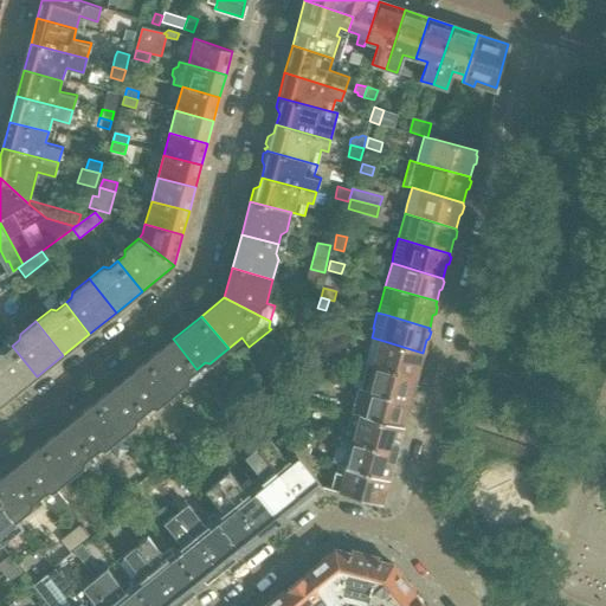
[(302,359),(308,337),(292,333),(288,354),(302,359)]
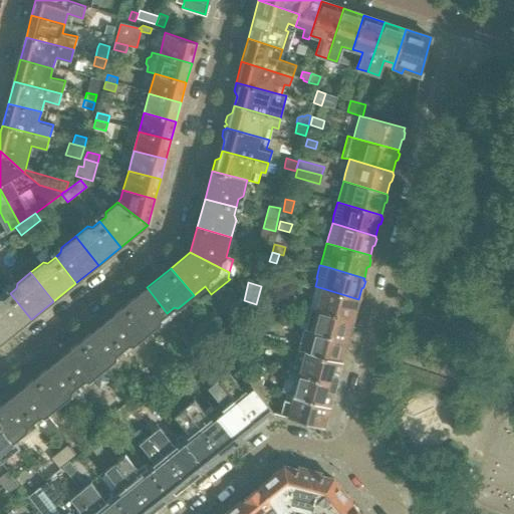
[(311,300),(309,307),(316,310),(352,320),(355,310),(357,308),(359,302),(358,301),(358,299),(322,288),(315,286),(311,300)]
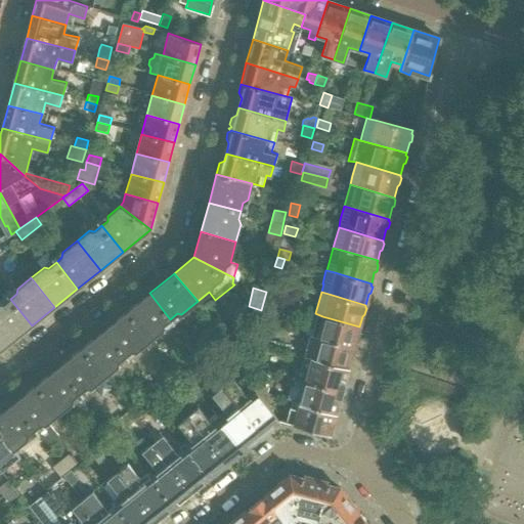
[(149,293),(127,311),(150,340),(164,330),(164,324),(170,319),(149,293)]
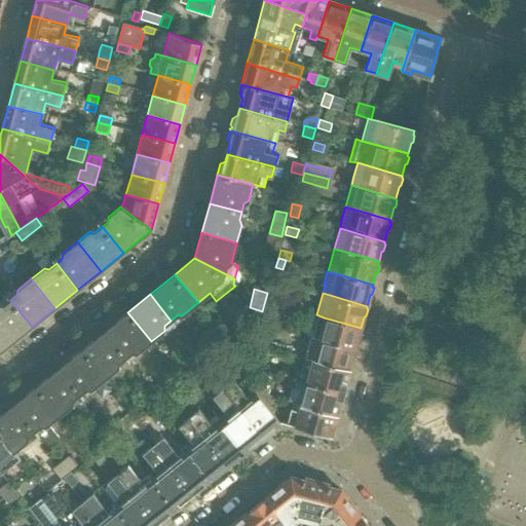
[(0,305),(0,334),(8,345),(32,327),(10,300),(3,306),(0,305)]
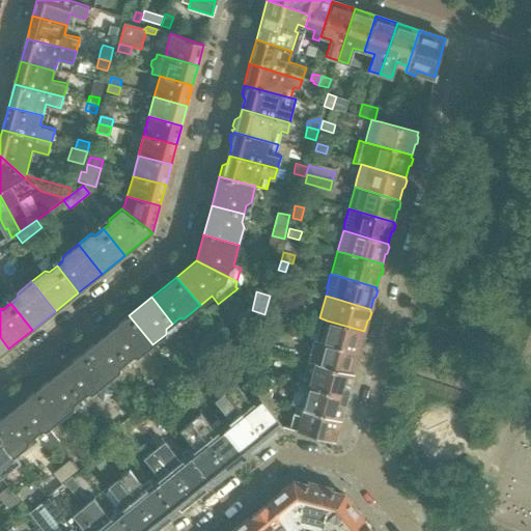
[(129,315),(105,334),(127,361),(132,357),(137,357),(152,344),(129,315)]
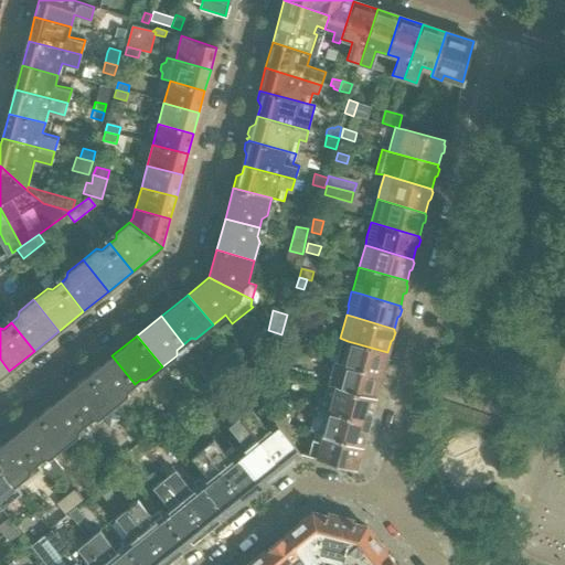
[(348,341),(340,338),(336,337),(329,360),(332,362),(381,376),(385,364),(387,363),(388,356),(387,354),(387,352),(348,341)]
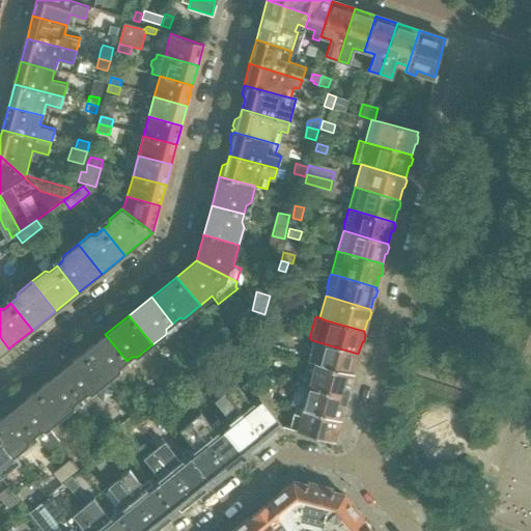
[(243,338),(238,342),(254,346),(261,350),(268,328),(275,330),(277,323),(266,319),(263,327),(258,326),(243,338)]
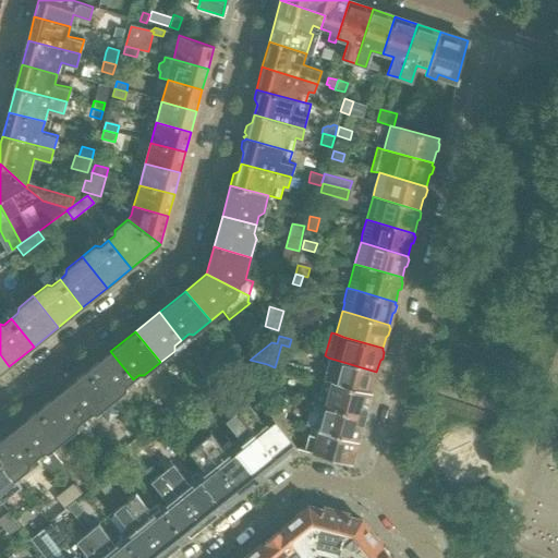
[(245,340),(230,353),(241,365),(256,352),(245,340)]
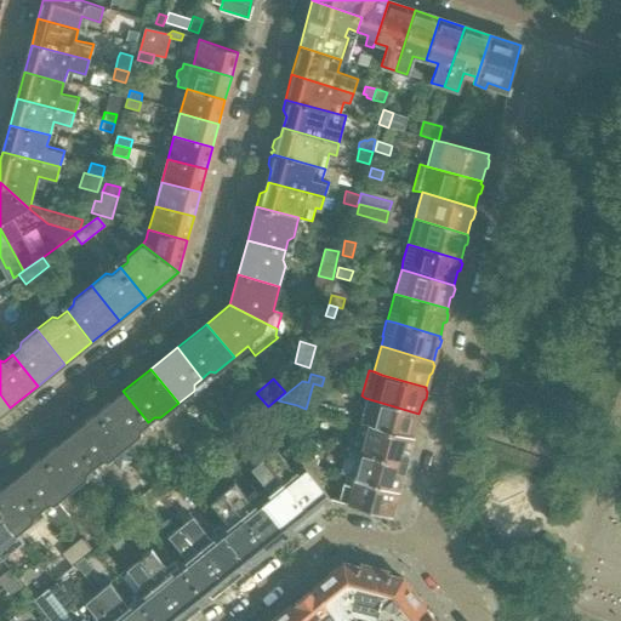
[(148,422),(123,391),(96,412),(124,446),(138,436),(138,429),(148,422)]
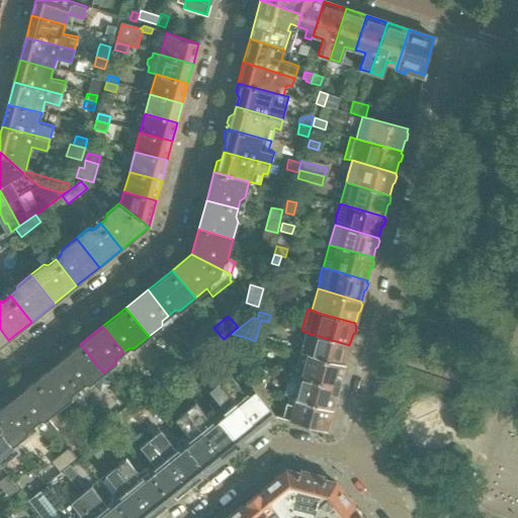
[(0,346),(8,340),(0,329),(0,346)]
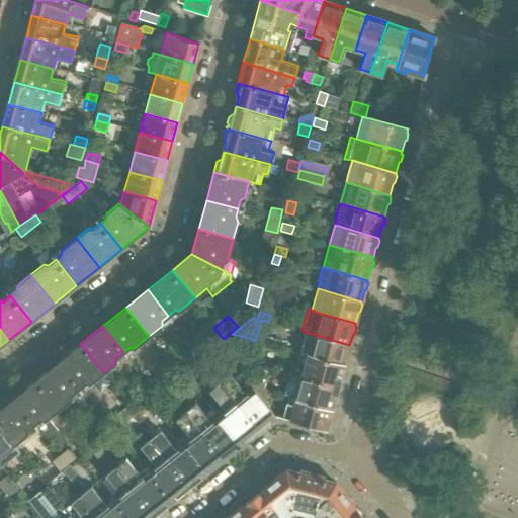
[(305,332),(299,353),(344,366),(347,355),(349,354),(351,348),(349,346),(349,345),(305,332)]
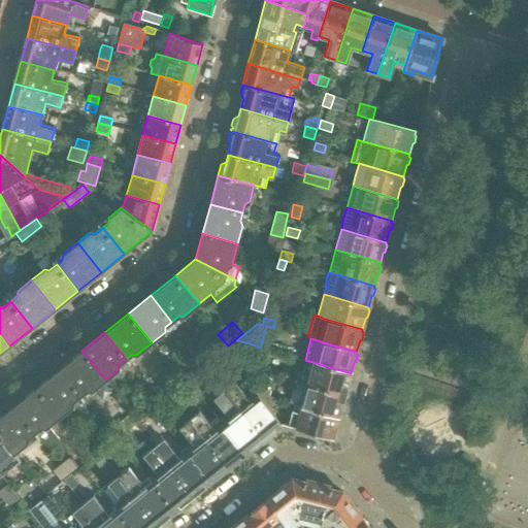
[(253,344),(236,340),(221,353),(230,364),(249,349),(248,348),(253,344)]
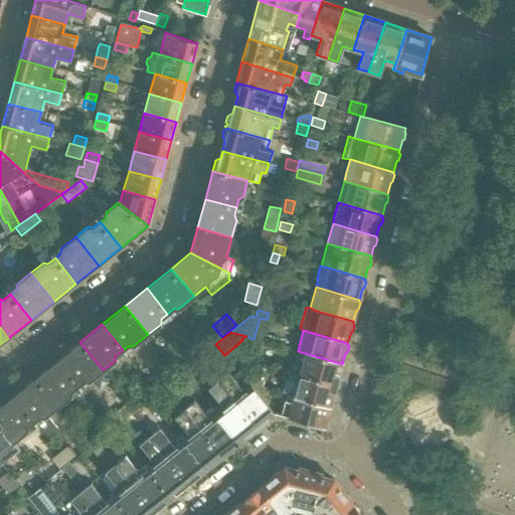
[(199,340),(191,346),(199,355),(206,349),(199,340)]
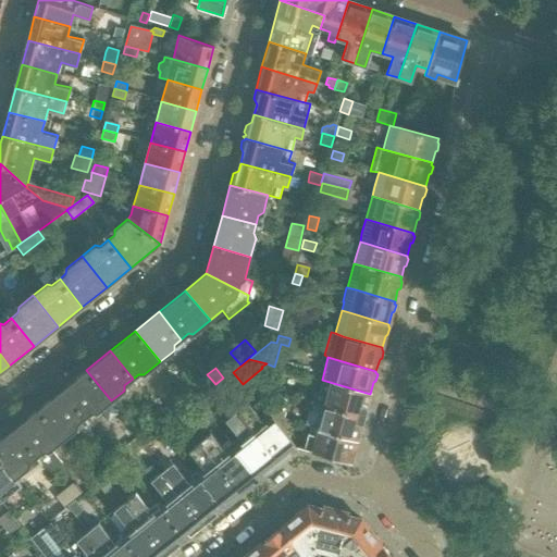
[(101,409),(111,400),(86,370),(70,384),(61,391),(62,391),(84,418),(85,417),(93,425),(102,418),(97,411),(101,409)]
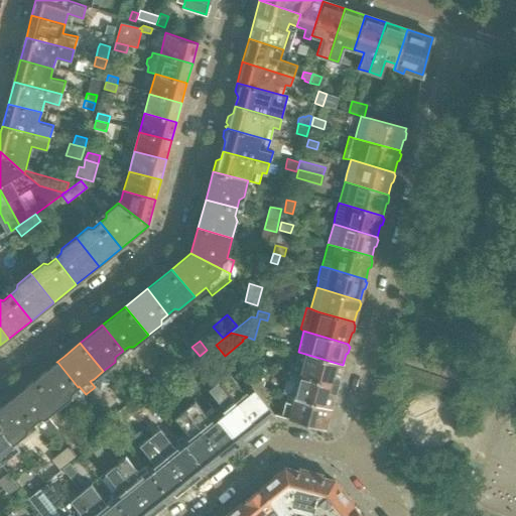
[(200,356),(191,347),(183,353),(191,362),(200,356)]
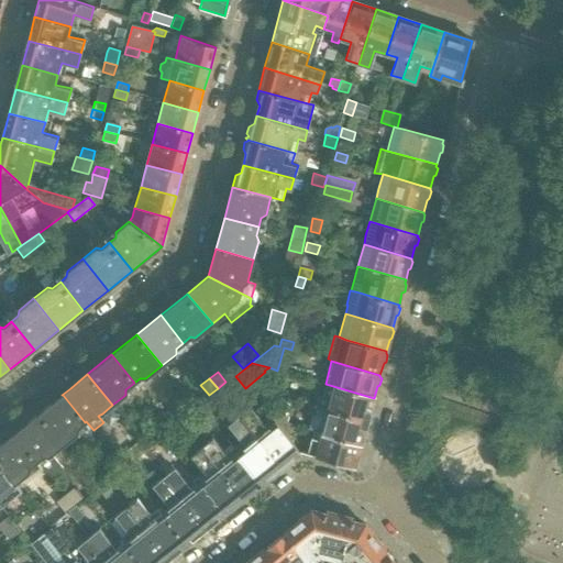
[(269,390),(277,394),(280,383),(272,381),(269,390)]
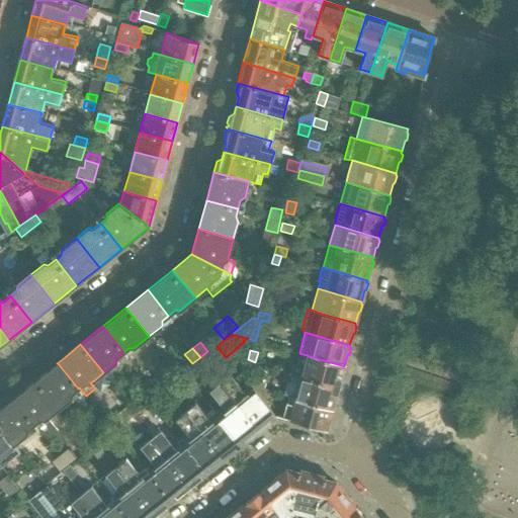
[(209,353),(201,360),(205,365),(213,358),(209,353)]
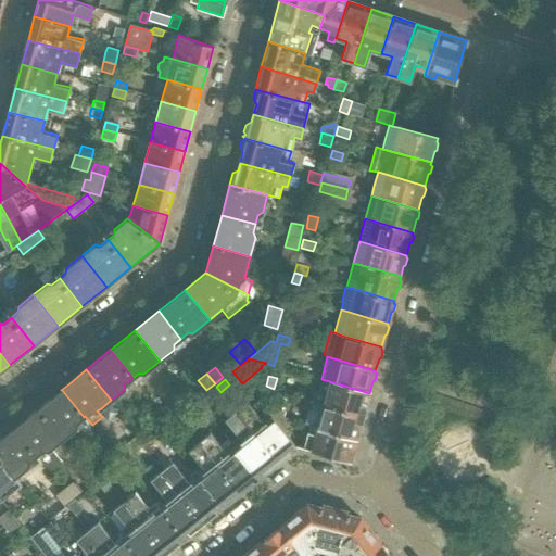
[(313,390),(311,399),(363,415),(366,404),(368,403),(370,396),(368,395),(369,393),(321,379),(318,391),(313,390)]
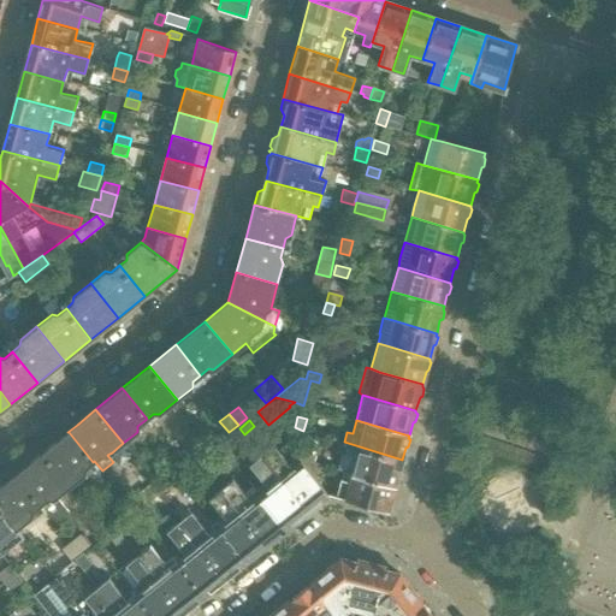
[(244,434),(240,428),(229,437),(234,443),(244,434)]
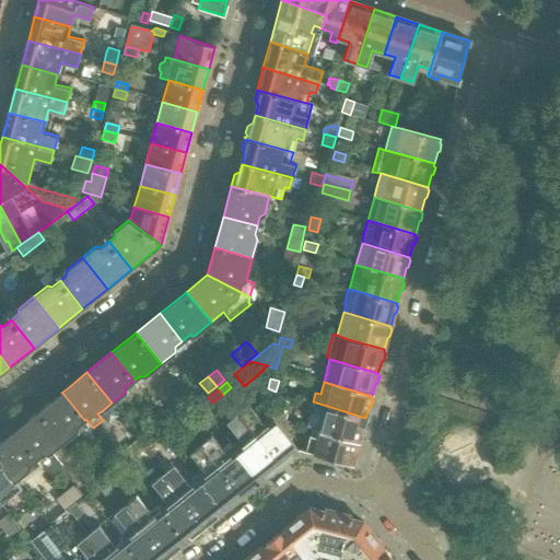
[(61,393),(38,410),(63,441),(78,430),(78,424),(84,420),(62,393),(61,393)]
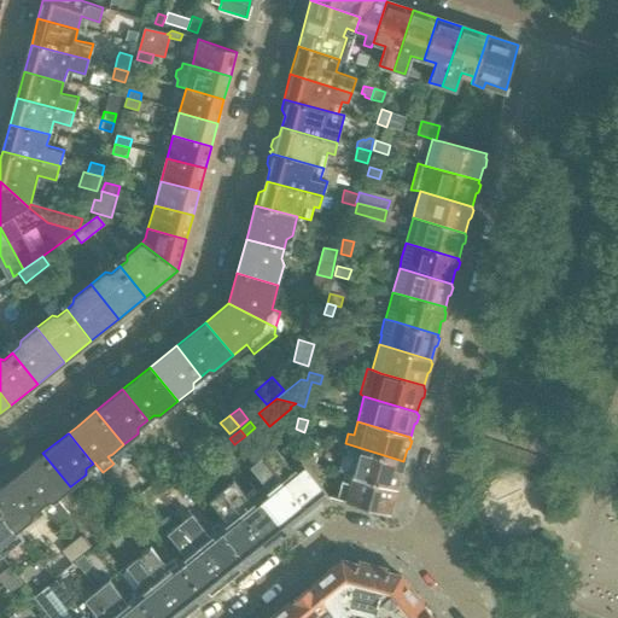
[(339,471),(344,472),(396,487),(397,484),(400,483),(402,476),(401,473),(403,461),(345,443),(342,455),(344,455),(339,471)]
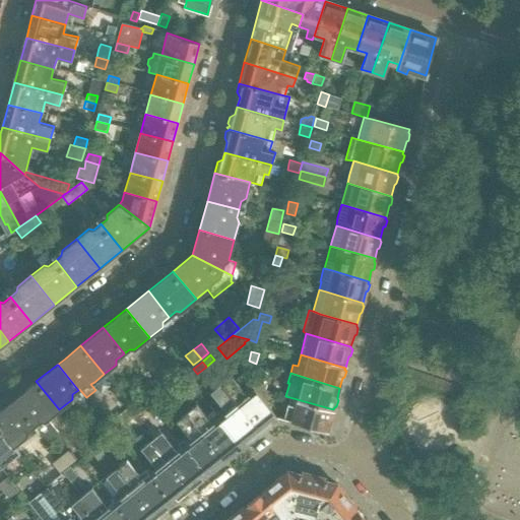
[(232,376),(220,384),(259,432),(276,417),(266,403),(256,392),(249,398),(232,376)]
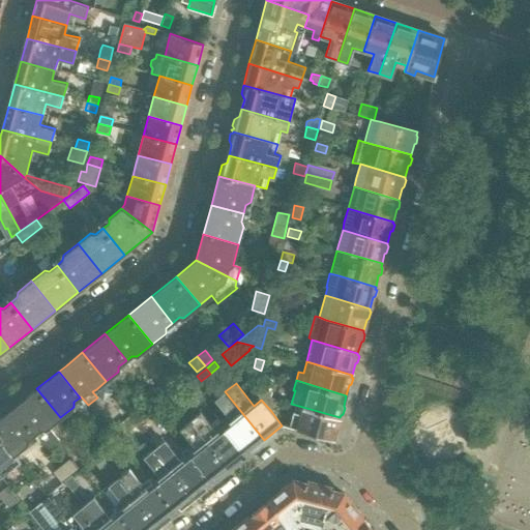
[(159,385),(152,392),(160,402),(169,395),(159,385)]
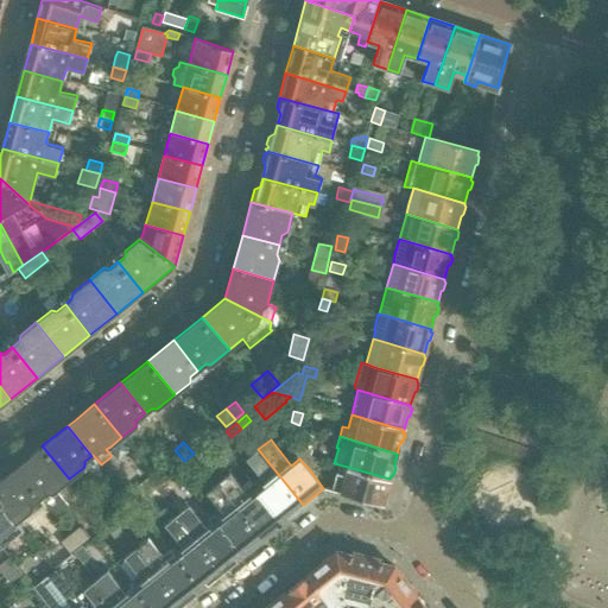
[(42,445),(14,468),(40,498),(48,492),(54,492),(69,479),(42,445)]
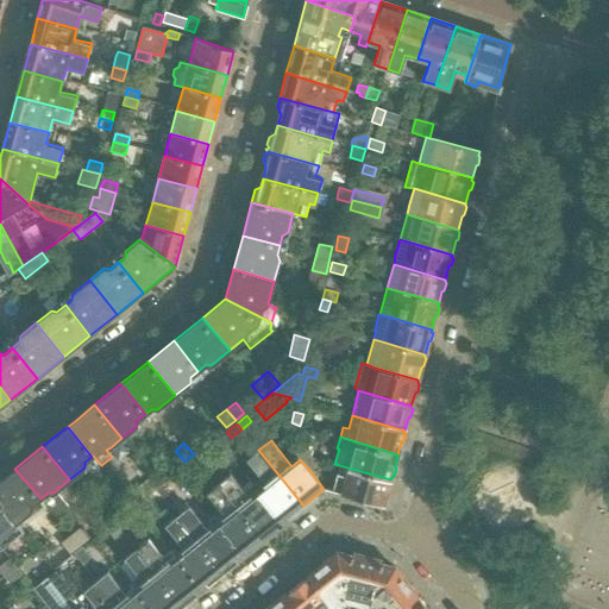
[(267,485),(259,493),(283,522),(303,506),(258,450),(246,459),(267,485)]
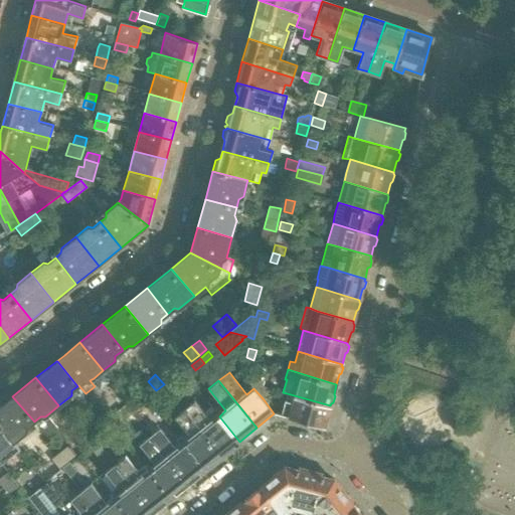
[(156,390),(148,381),(139,388),(148,398),(156,390)]
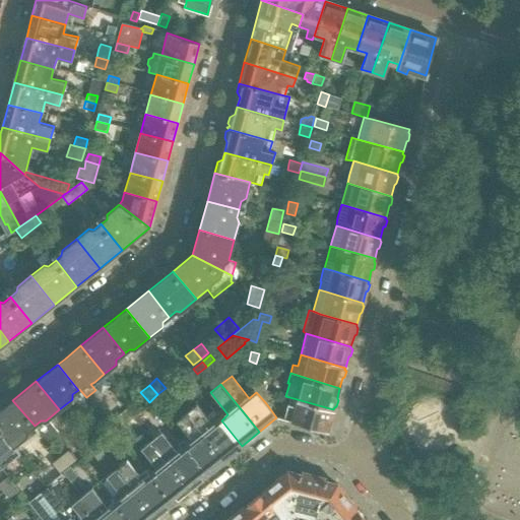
[(256,392),(266,403),(269,392),(253,387),(256,392)]
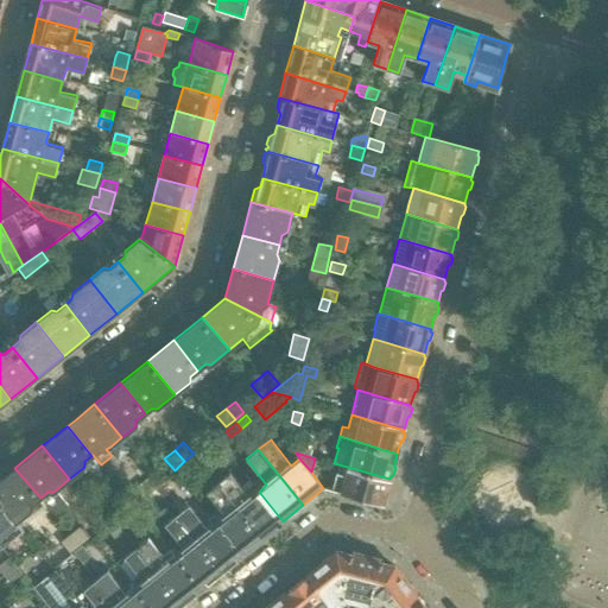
[(184,464),(192,474),(203,464),(196,456),(184,464)]
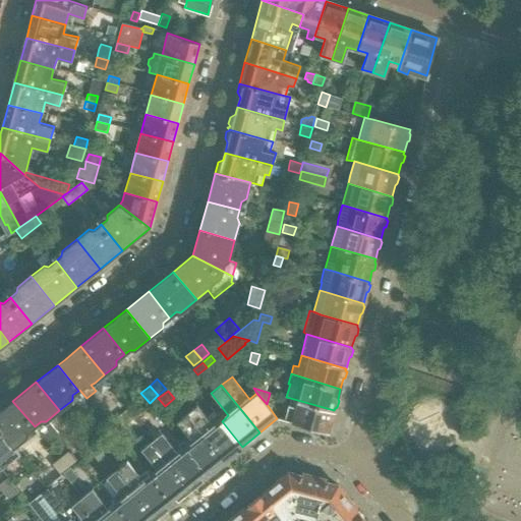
[(334,410),(290,398),(288,405),(284,420),(330,432),(333,423),(331,423),(334,410)]
